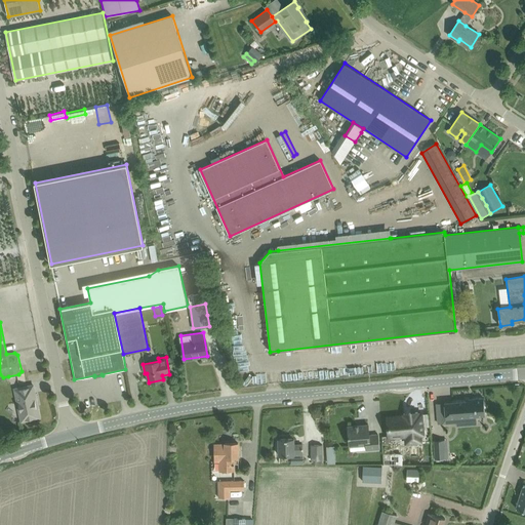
[(15,389),(22,420),(40,417),(38,408),(39,408),(37,398),(36,399),(33,386),(15,389)]
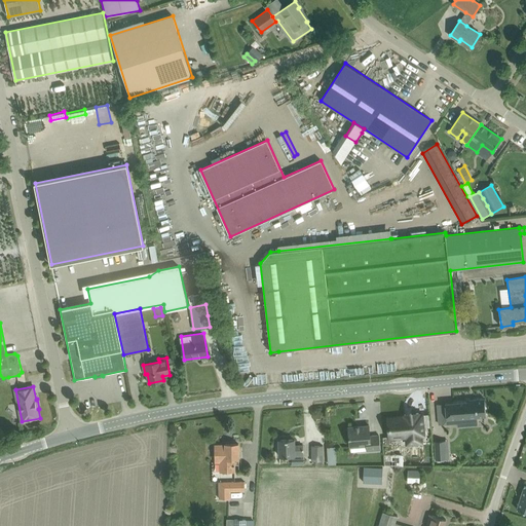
[(455,418),(486,416),(484,399),(467,400),(467,402),(445,403),(447,423),(455,422),(455,418)]
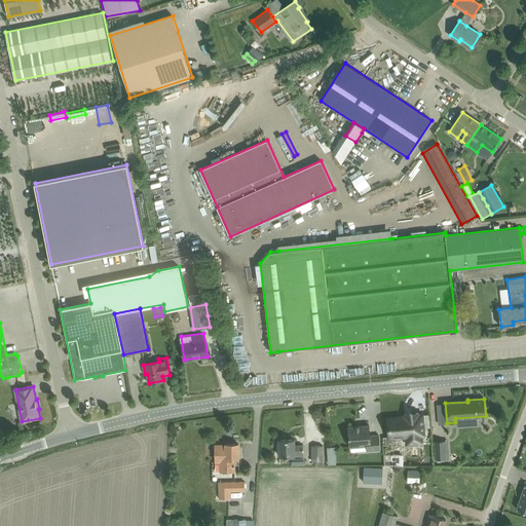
[(410,416),(387,418),(389,438),(406,436),(407,444),(421,442),(420,435),(424,434),(422,414),(419,415),(418,413),(410,414),(410,416)]
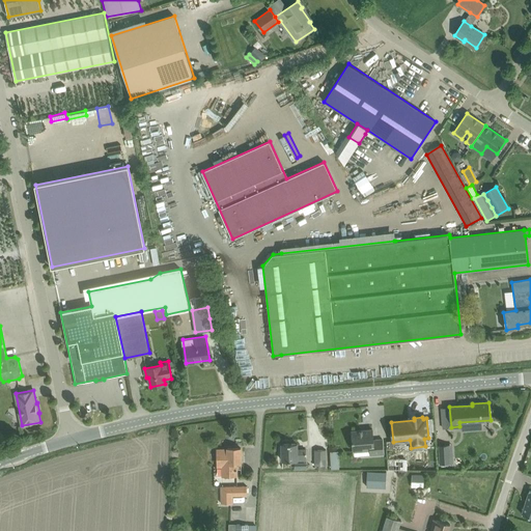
[(370,449),(370,455),(384,453),(383,449),(383,439),(373,440),(372,429),(352,430),(354,451),(370,449)]
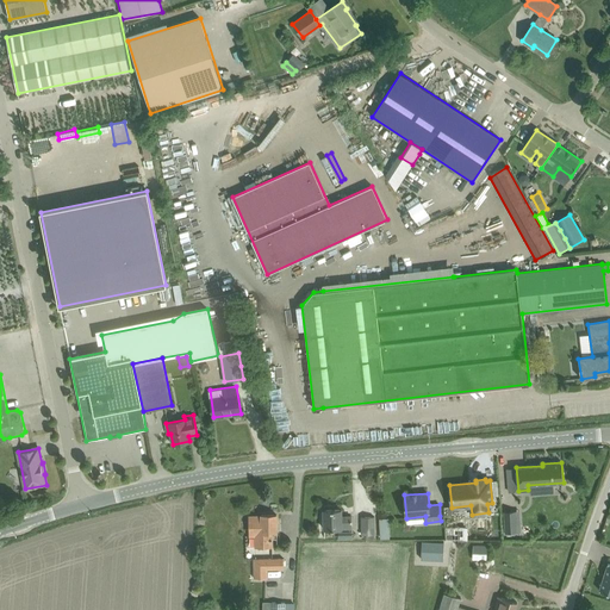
[(324,510),(324,529),(342,529),(342,527),(352,526),(352,516),(341,516),(341,509),(324,510)]
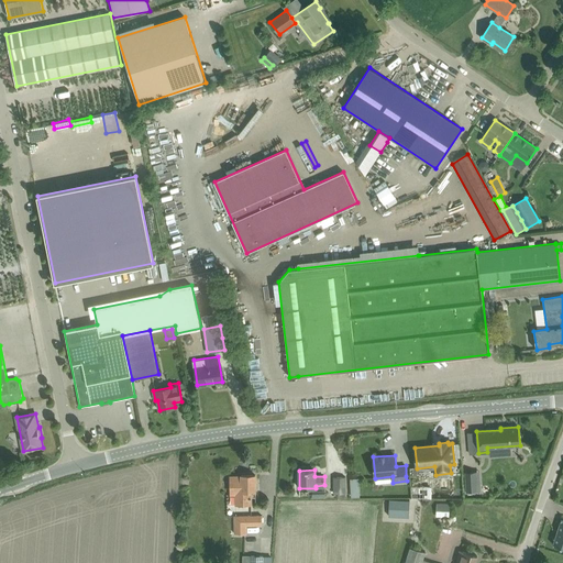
[(476,471),(464,472),(466,492),(477,490),(476,471)]
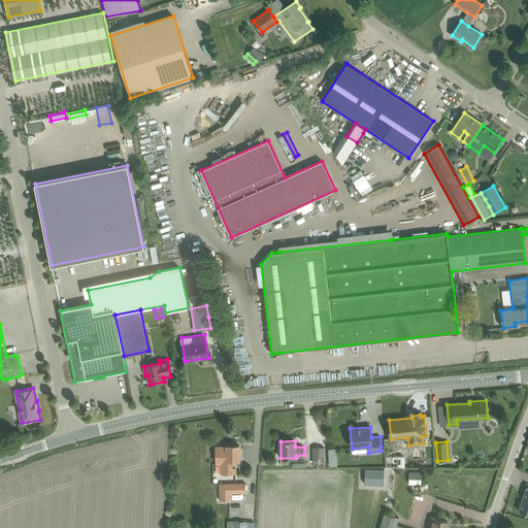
[(226,447),(216,447),(217,464),(221,463),(222,473),(235,472),(235,461),(239,460),(239,446),(226,446),(226,447)]
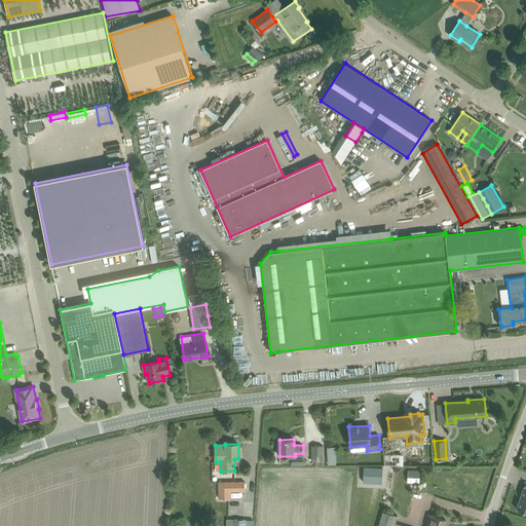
[(334,463),(334,446),(326,446),(327,463),(334,463)]
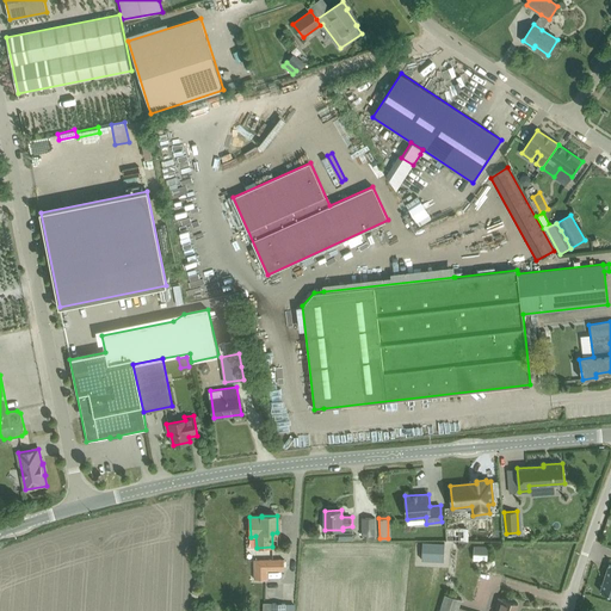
[(363,519),(363,536),(368,536),(368,542),(375,542),(376,519),(363,519)]
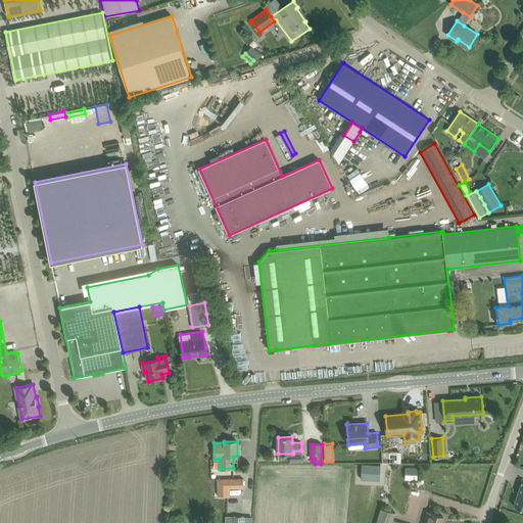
[(363,479),(378,480),(381,466),(364,465),(363,479)]
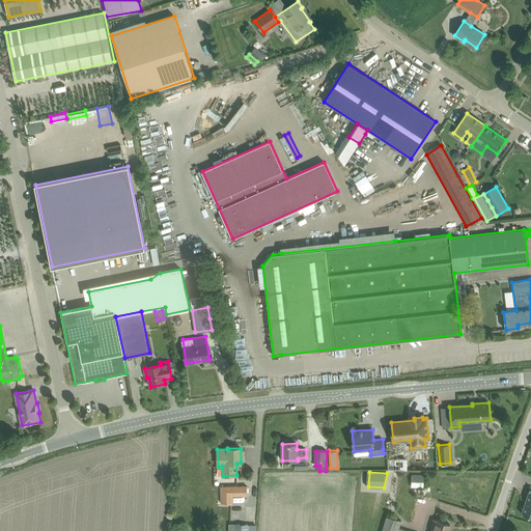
[(412,488),(424,488),(424,475),(412,475),(412,488)]
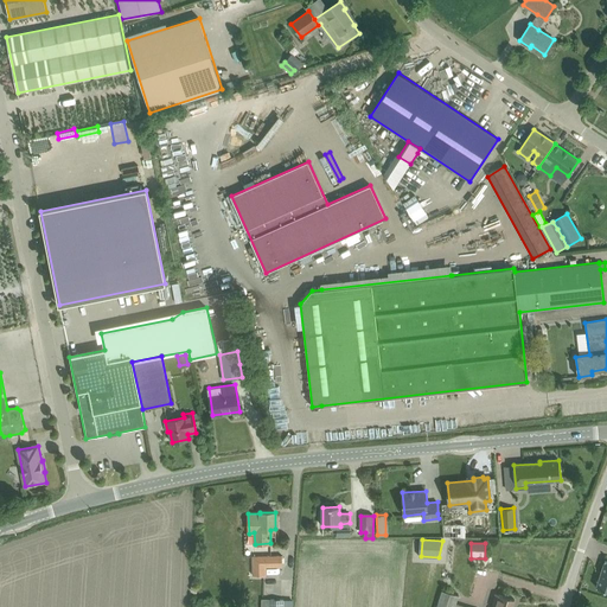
[(281,556),(253,556),(253,575),(266,575),(266,567),(282,566),(281,556)]
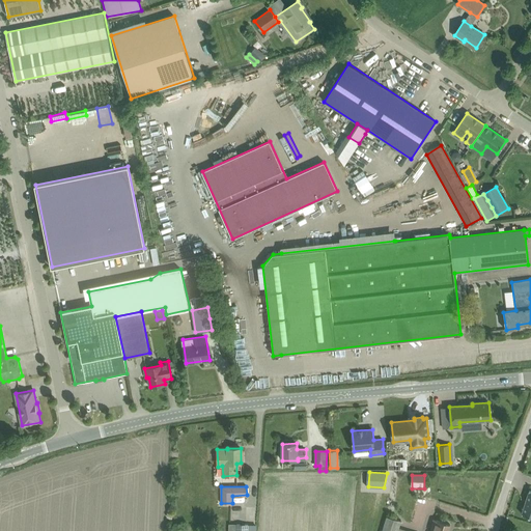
[(387,516),(383,530),(384,530),(397,530),(401,521),(387,516)]
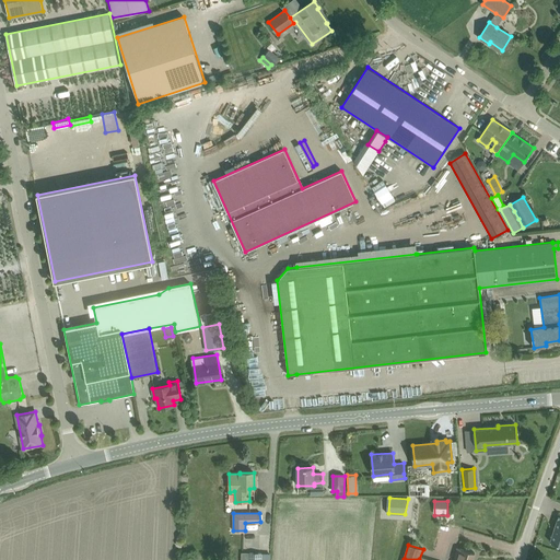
[(457,548),(453,559),(471,559),(475,552),(457,548)]
